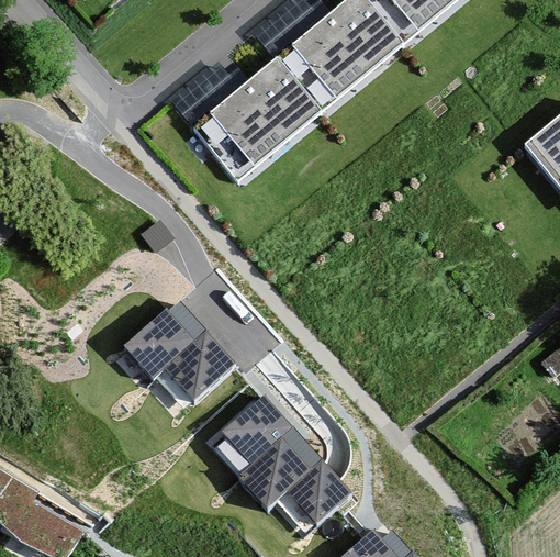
[(345,0),(280,57),(332,115),(414,44),(374,0),(345,0)]
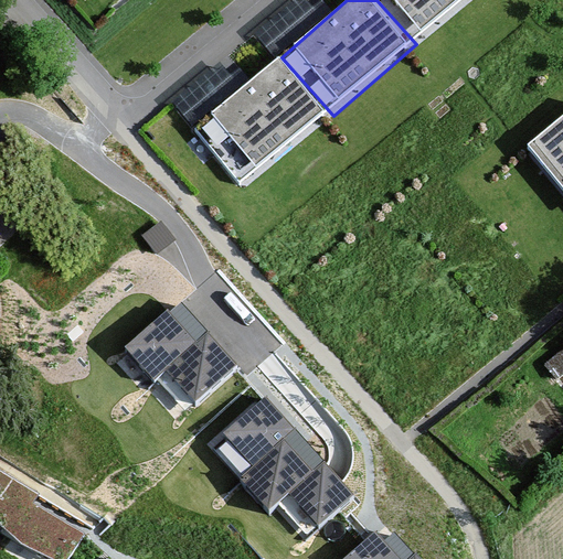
[(376,0),(416,44),(465,0),(376,0)]
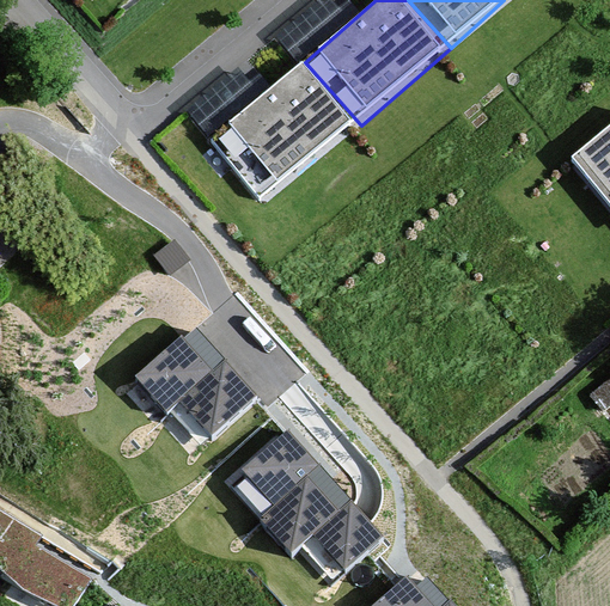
[(305,62),(217,140),(272,203),(361,126),(305,62)]
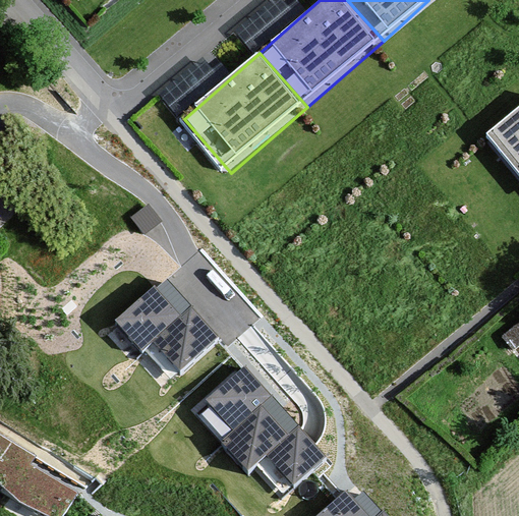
[(518,104),(488,129),(518,166),(518,104)]
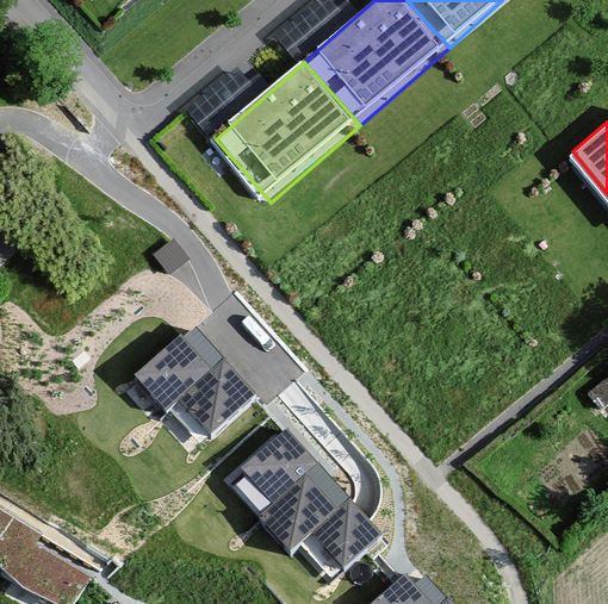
[(179,334),(132,374),(165,410),(177,398),(209,434),(254,393),(222,357),(210,368),(179,334)]
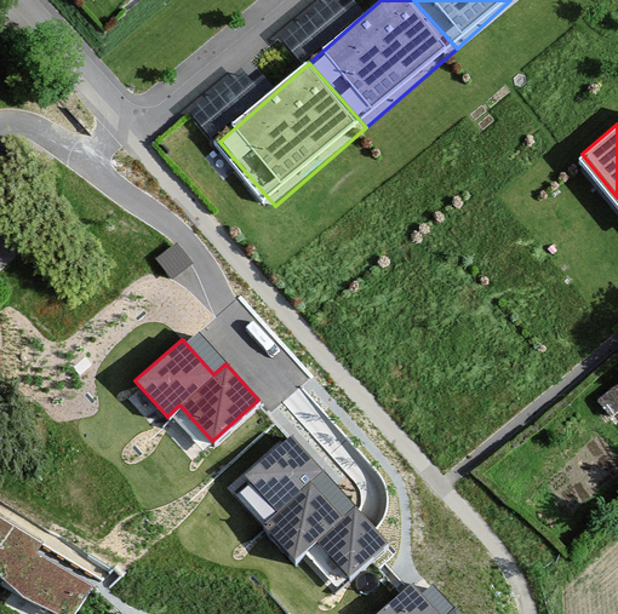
[(617,405),(617,379),(598,396),(610,412),(617,405)]
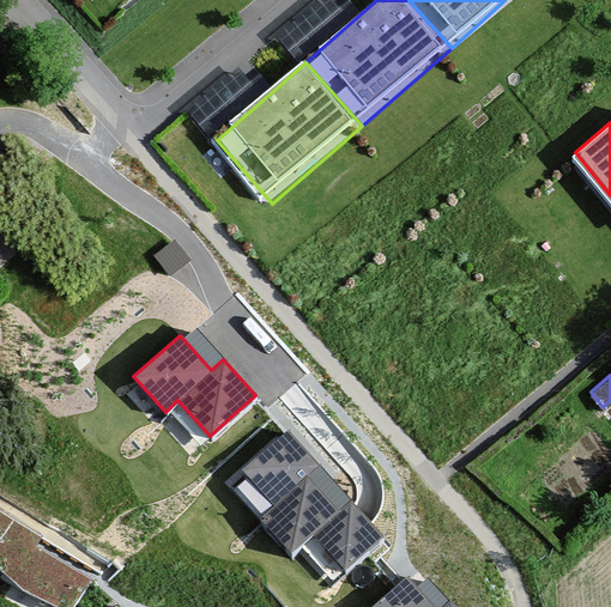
[(318,465),(286,429),(241,471),(272,505),(258,519),(290,553),(312,535),(344,571),(382,536),(350,501),(337,511),(306,475),(318,465)]
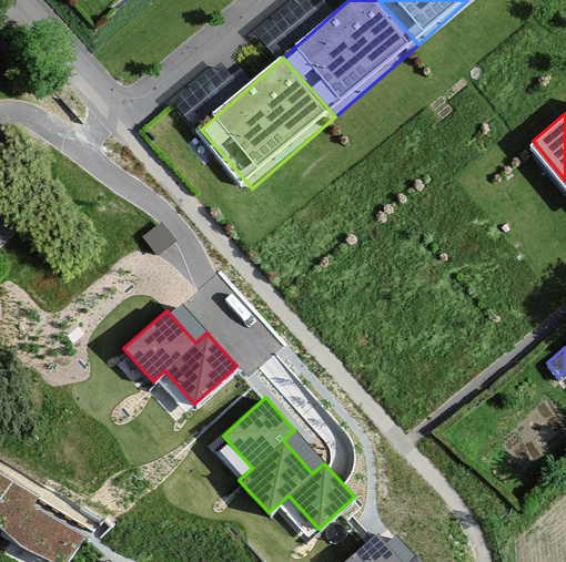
[(37,490),(0,467),(0,512),(14,521),(8,531),(27,542),(58,561),(63,561),(82,532),(31,500),(37,490)]
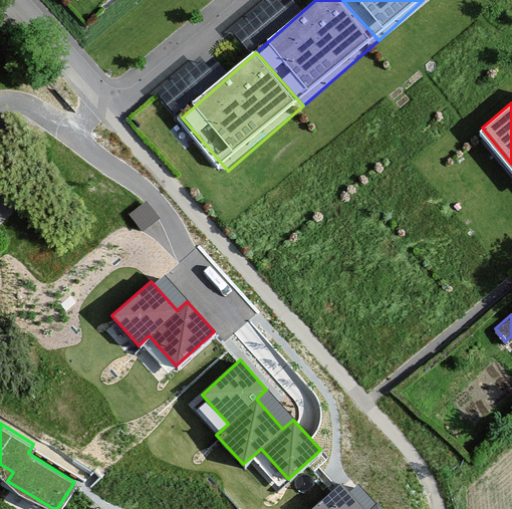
[(368,508),(363,508),(339,482),(309,508),(381,508),(376,503),(368,508)]
